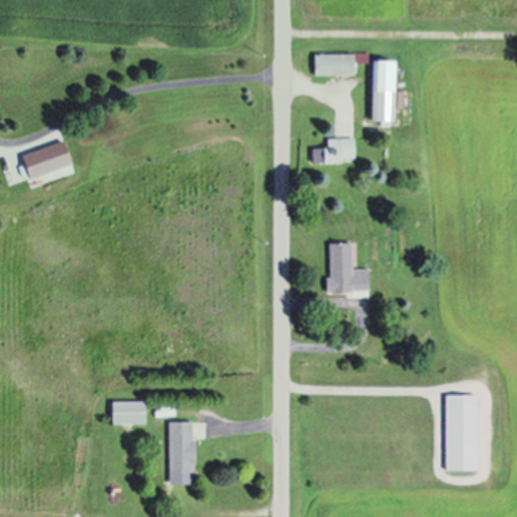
[(357,76),(358,55),(318,54),(317,75),(357,76)]
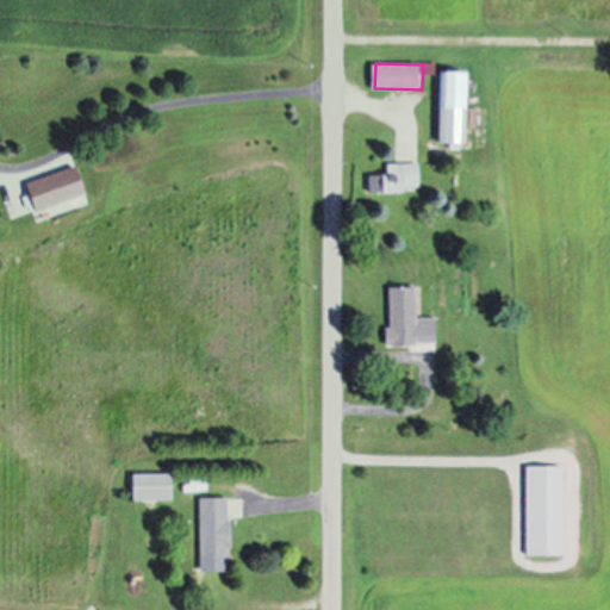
[(470,72),(443,70),(441,147),(467,148),(470,72)]
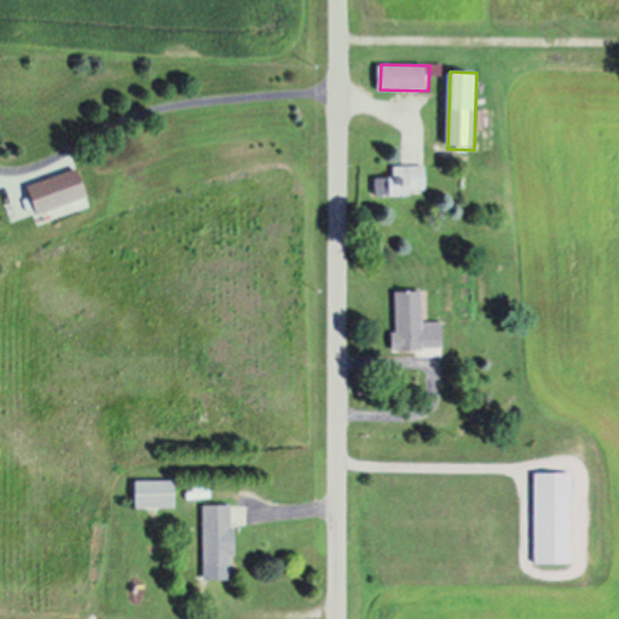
[(377,194),(428,192),(427,166),(394,167),(394,177),(377,178),(377,194)]
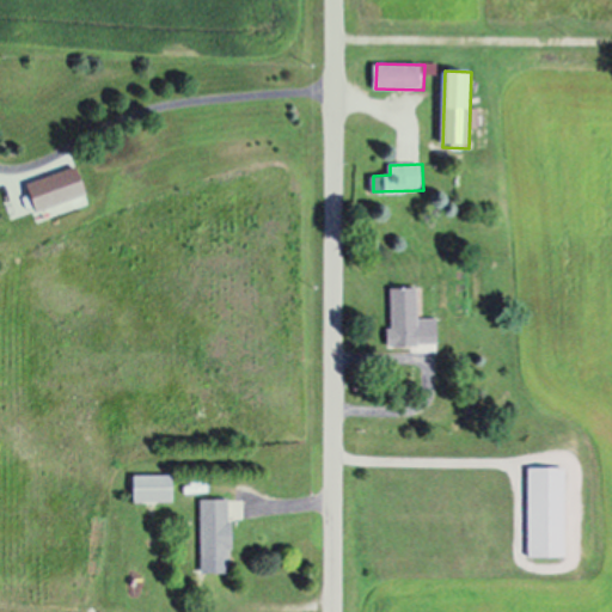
[(90,196),(83,166),(50,175),(48,165),(0,177),(0,187),(6,212),(23,208),(24,212),(37,208),(37,209),(90,196)]
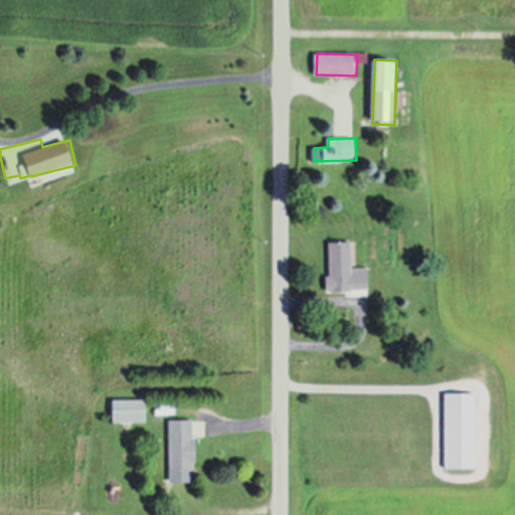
[(330,242),(330,291),(371,291),(370,268),(354,268),(354,241),(330,242)]
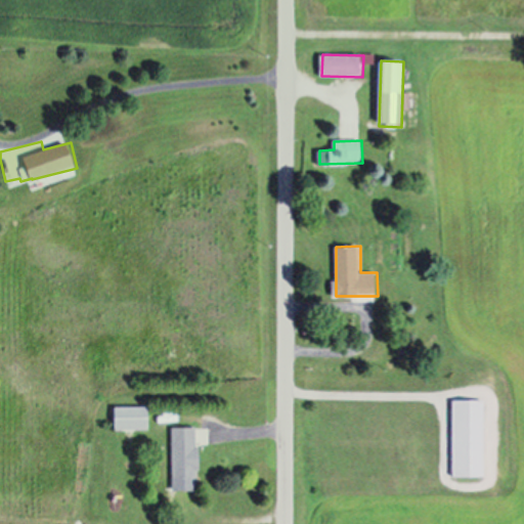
[(487,476),(485,400),(453,400),(454,476),(487,476)]
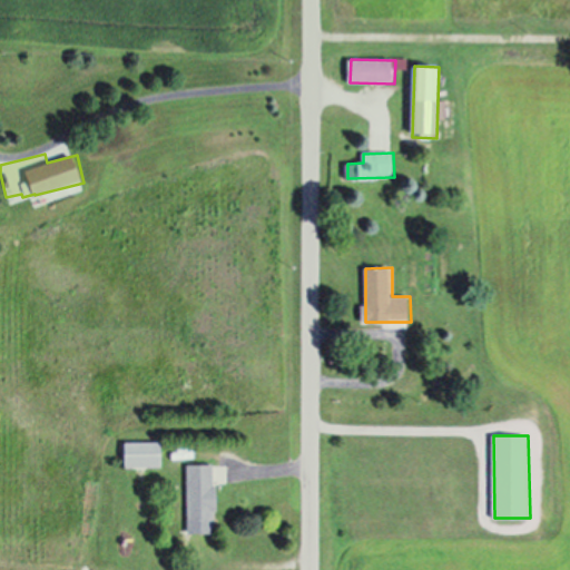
[(164,467),(164,442),(126,443),(127,468),(164,467)]
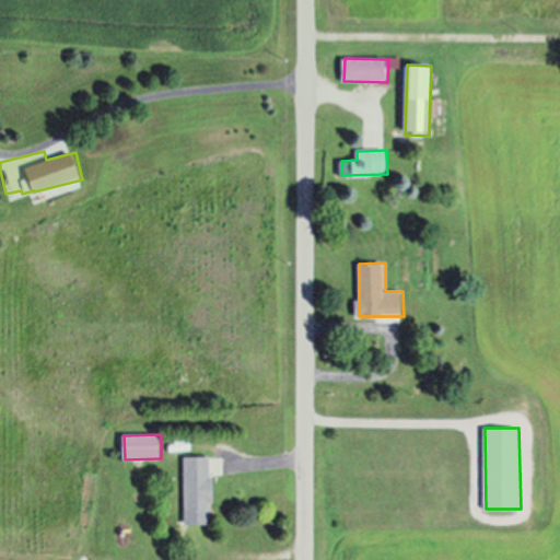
[(186,457),(187,525),(213,525),(212,457),(186,457)]
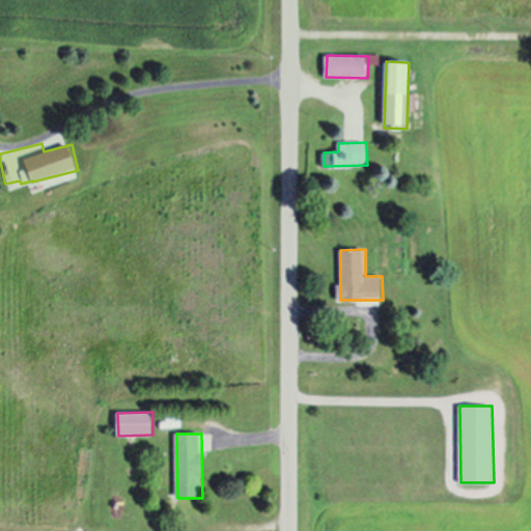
All buildings are outlined.
